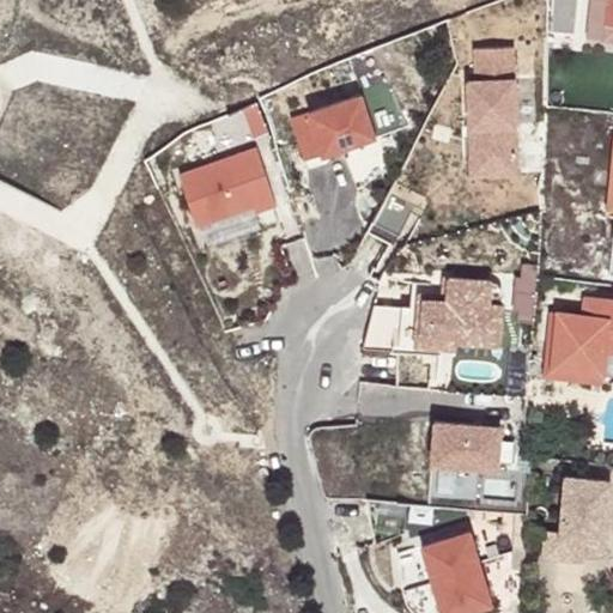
[(612,0),(598,0),(596,19),(612,20),(612,0)]
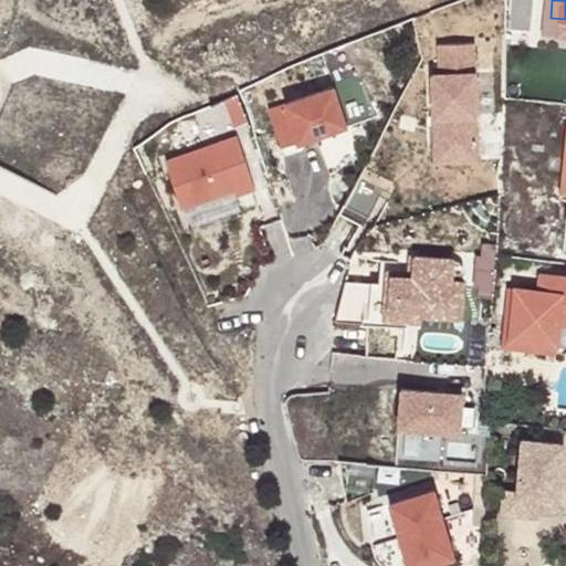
[(469,42),(435,46),(438,75),(430,75),(439,164),(483,158),(469,42)]
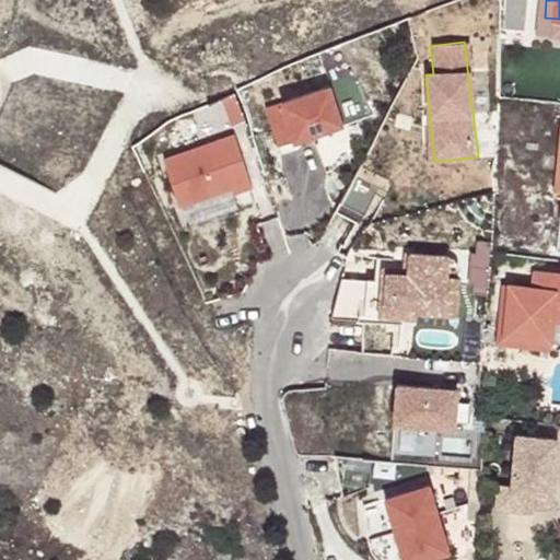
[(331,85),(268,108),(280,146),(345,124),(331,85)]
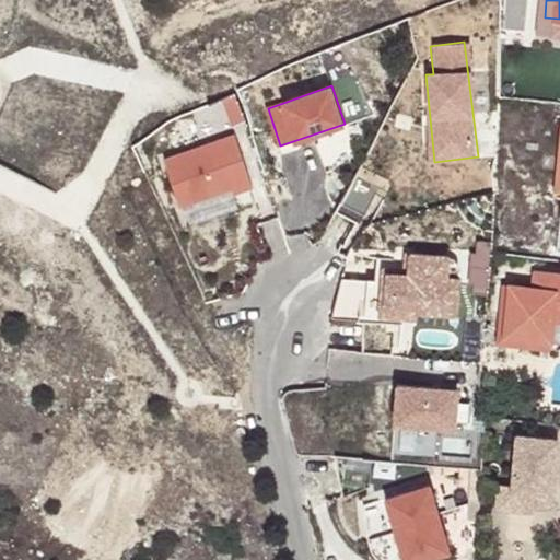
[(229,139),(161,164),(175,210),(229,193),(230,197),(247,191),(229,139)]
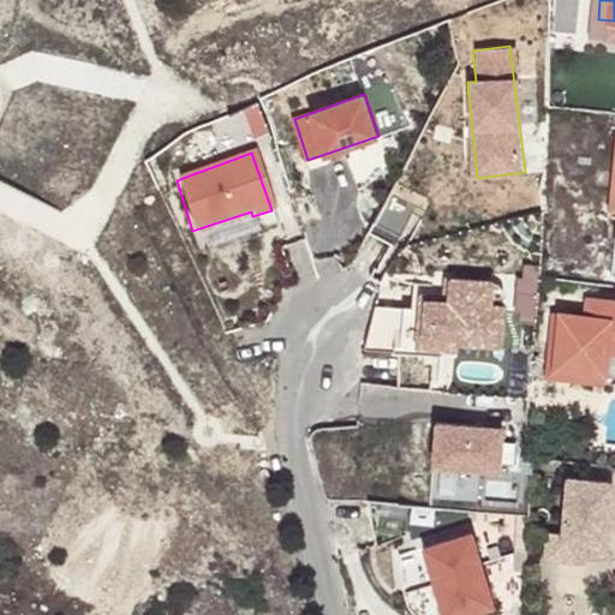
[(417,204),(388,189),(365,231),(395,246),(417,204)]
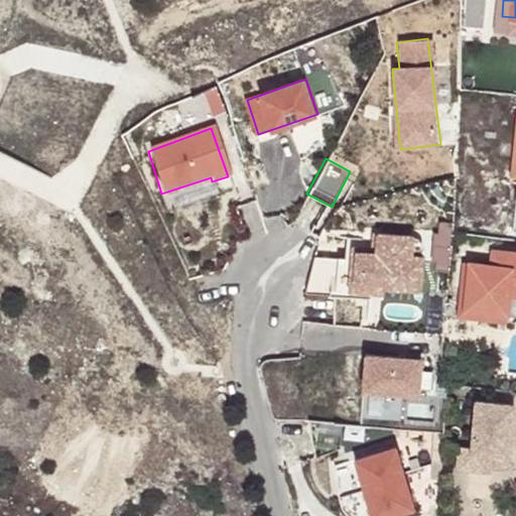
[(417,235),(381,233),(379,252),(361,251),(358,285),(424,290),(426,256),(415,255),(417,235)]
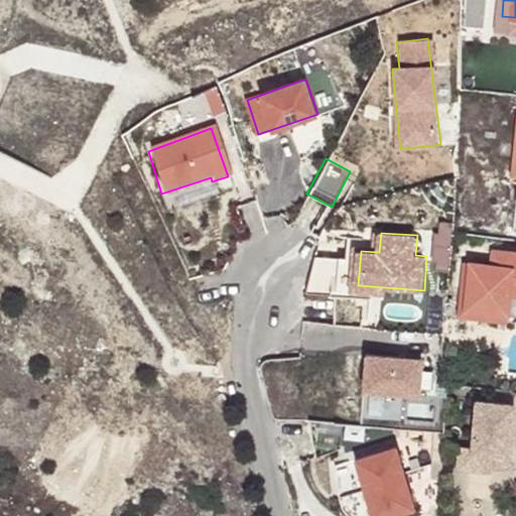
[(505,248),(490,246),(489,260),(503,261),(505,248)]
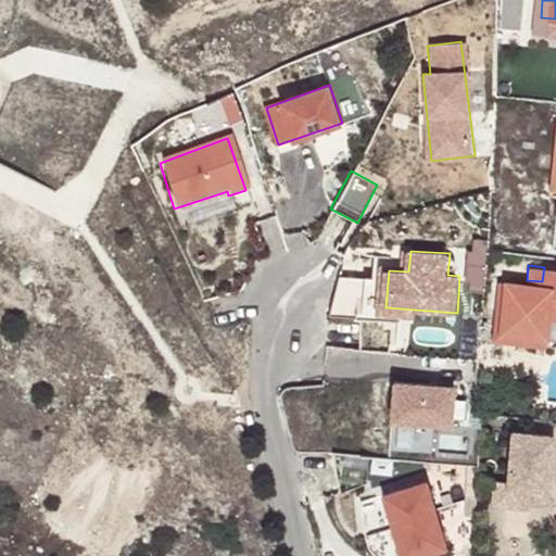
[(555,267),(544,267),(542,281),(527,280),(504,278),(498,328),(527,332),(555,333),(555,267)]
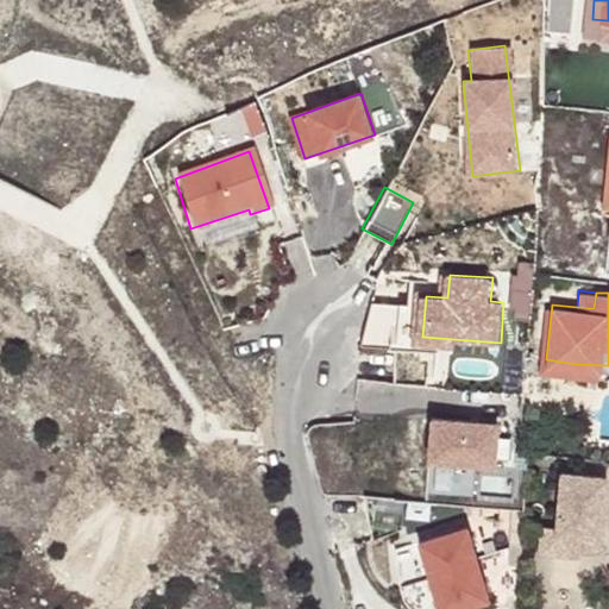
[(608,365),(577,364),(576,372),(608,376),(608,365)]
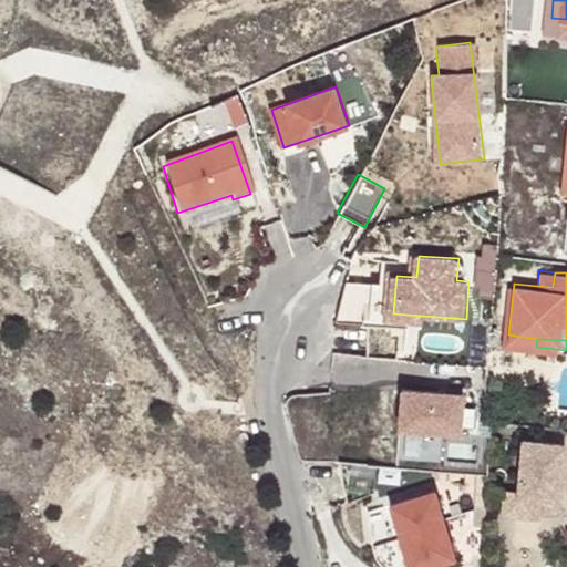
[(463,395),(405,391),(402,429),(460,433),(463,395)]
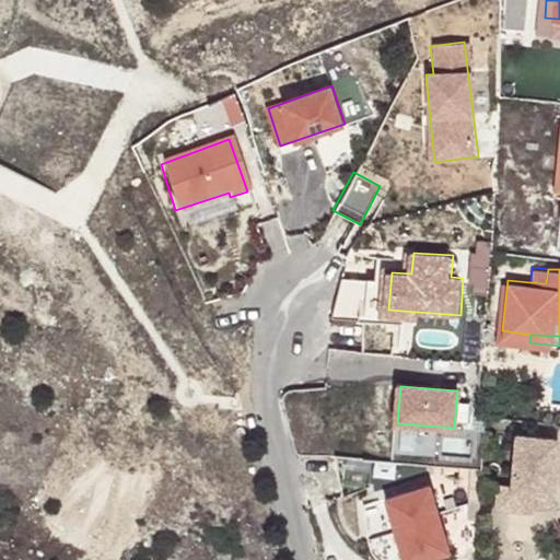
[(515,430),(512,479),(511,485),(533,487),(552,489),(558,432),(515,430)]
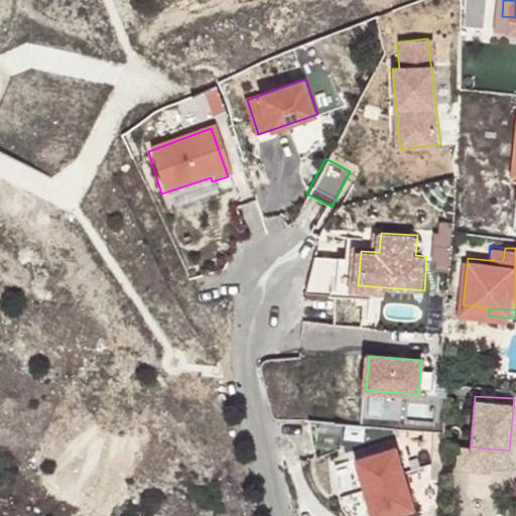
[(335,426),(304,423),(302,463),(334,452),(335,426)]
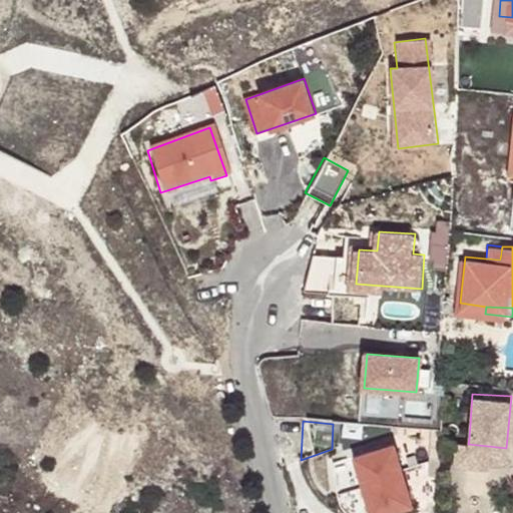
[(468,444),(469,439),(456,439),(455,461),(487,464),(488,446),(468,444)]
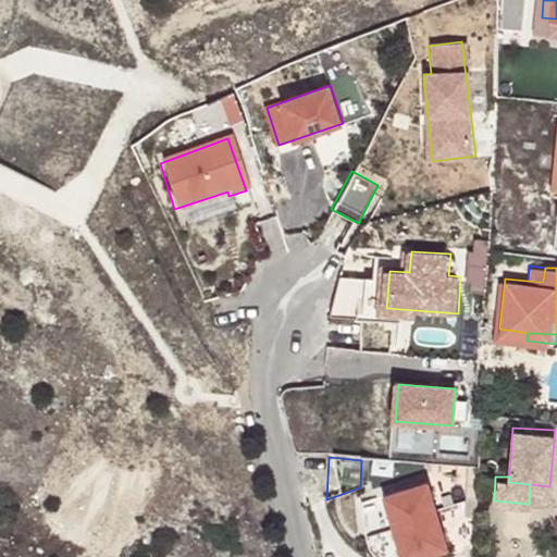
[(415,483),(371,496),(388,556),(407,556),(434,549),(415,483)]
